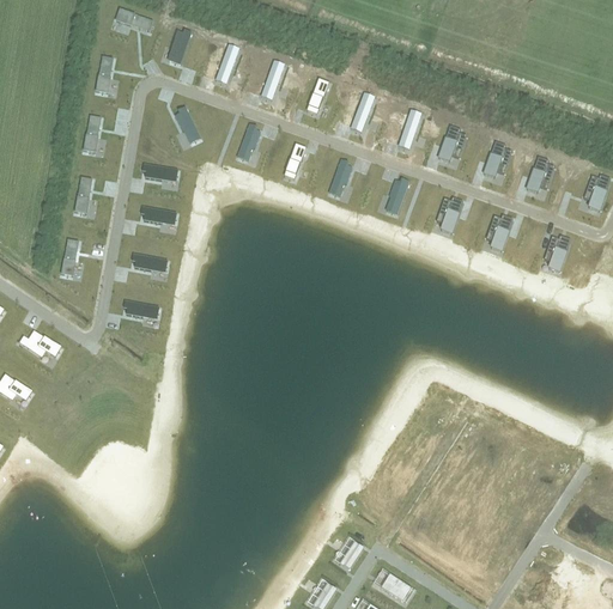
[(120,8),(116,18),(150,30),(153,20),(120,8)]
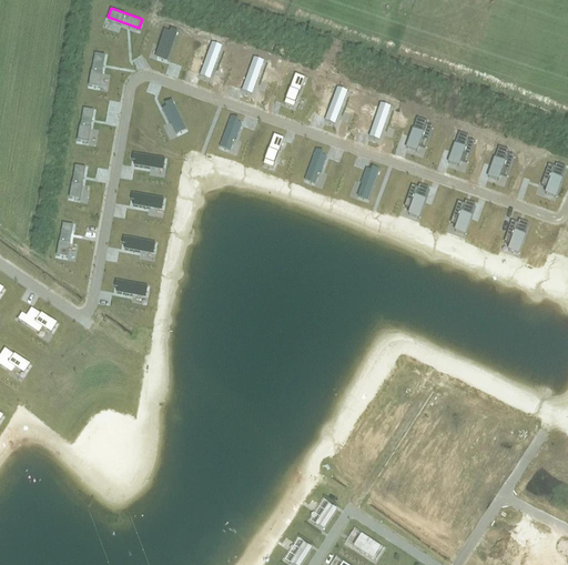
[(161,44),(158,56),(166,59),(178,29),(171,27),(170,30),(164,28),(160,43),(161,44)]
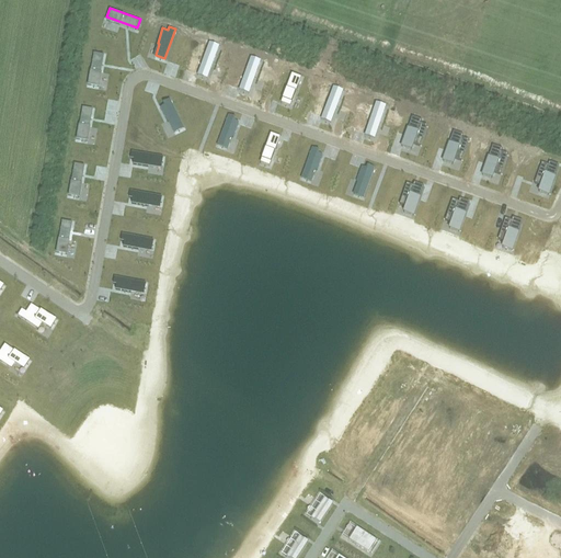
[(209,40),(203,60),(212,64),(218,43),(209,40)]
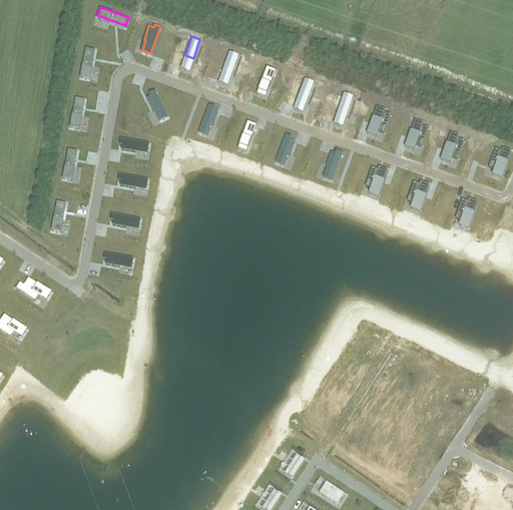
[(86,46),(81,75),(90,76),(95,47),(86,46)]
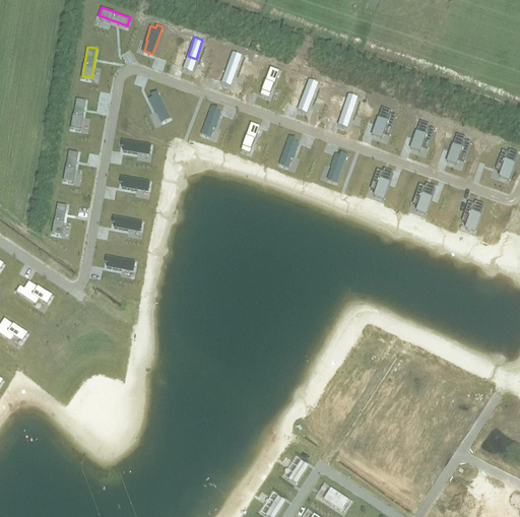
[(233,51),(226,69),(235,72),(242,54),(233,51)]
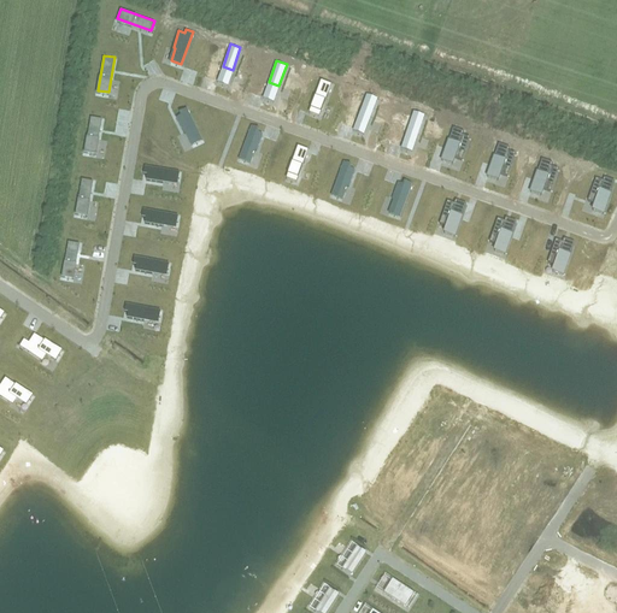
[(322,78),(311,105),(321,108),(331,82),(322,78)]
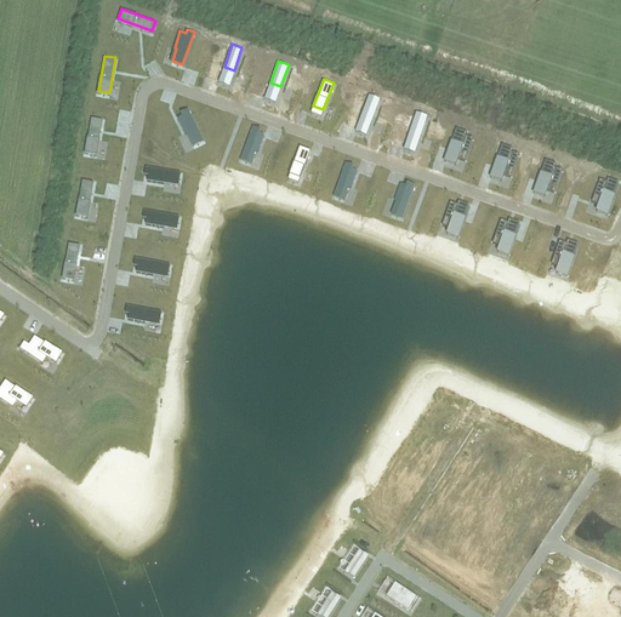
[(369,93),(360,116),(370,120),(380,97),(369,93)]
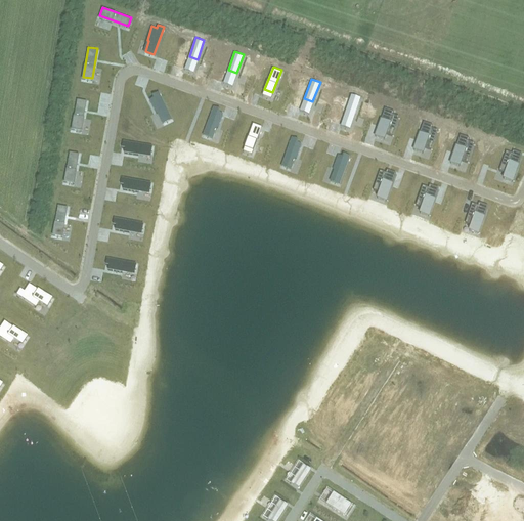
[(154,96),(149,98),(157,112),(158,111),(163,122),(171,118),(159,90),(153,93),(154,96)]
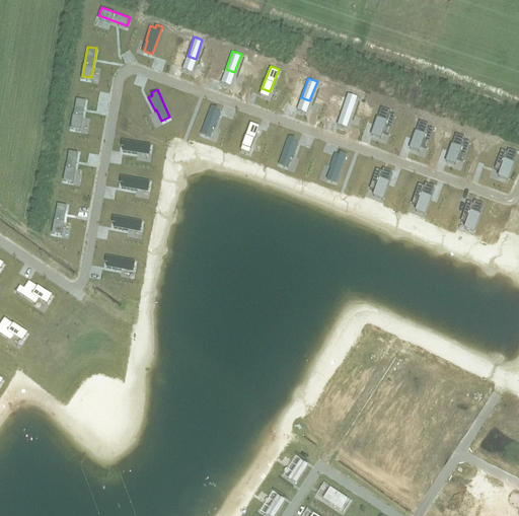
[(348,92),(342,112),(350,115),(357,95),(348,92)]
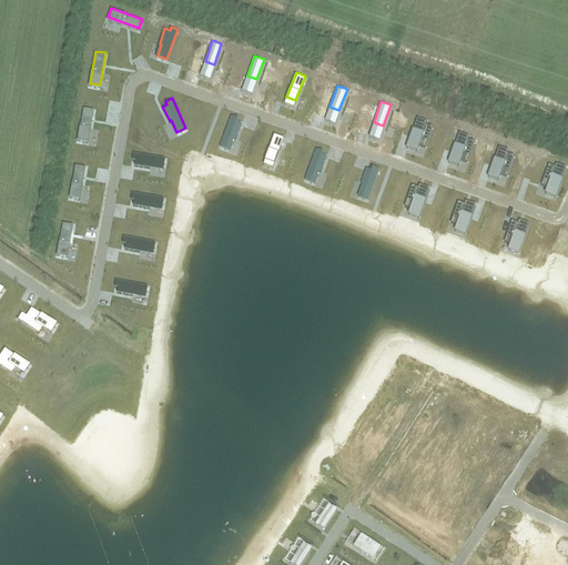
[(83,107),(78,138),(88,140),(93,108),(83,107)]
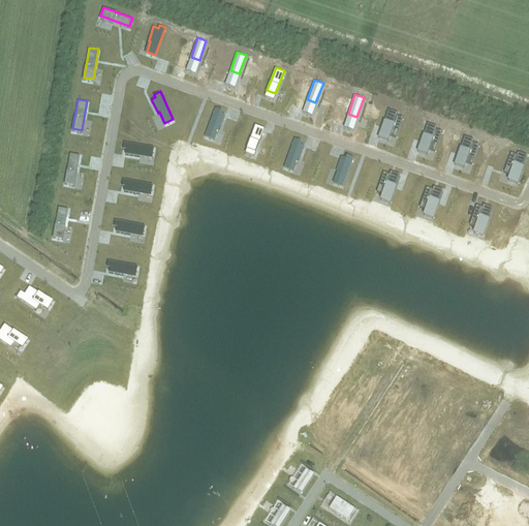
[(216,105),(206,134),(214,137),(218,126),(220,127),(225,113),(221,112),(222,109),(216,105)]
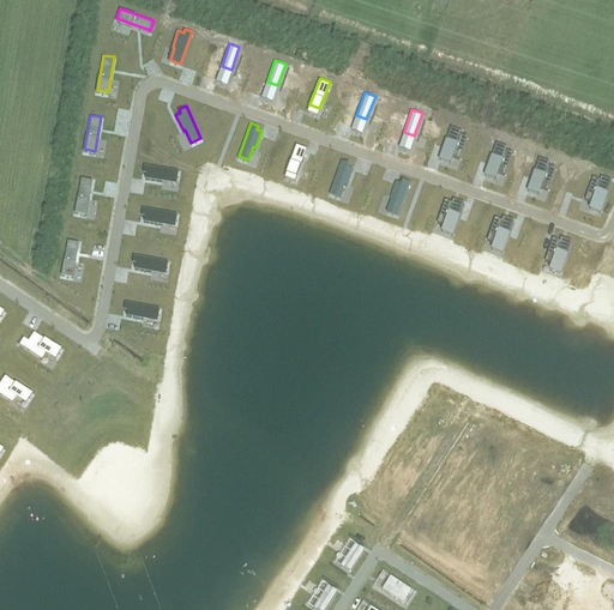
[(451,126),(440,158),(450,161),(452,155),(459,157),(467,136),(459,133),(461,130),(451,126)]
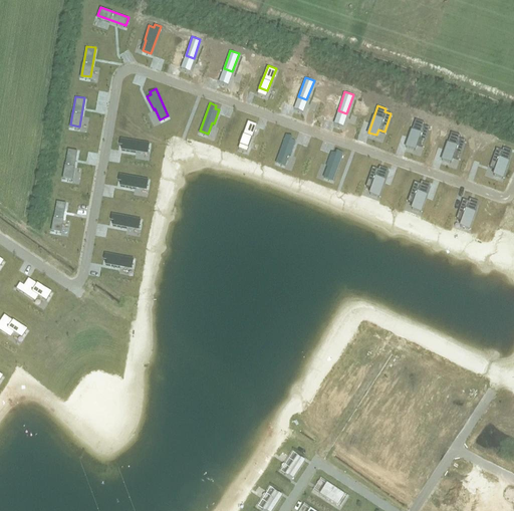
[(416,118),(406,146),(415,149),(417,143),(422,145),(429,126),(423,124),(424,121),(416,118)]
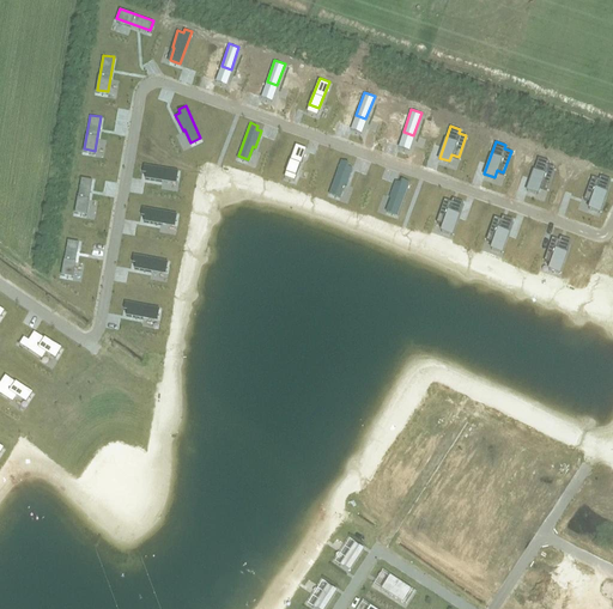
[(296,144),(286,170),(296,174),(305,146),(296,144)]
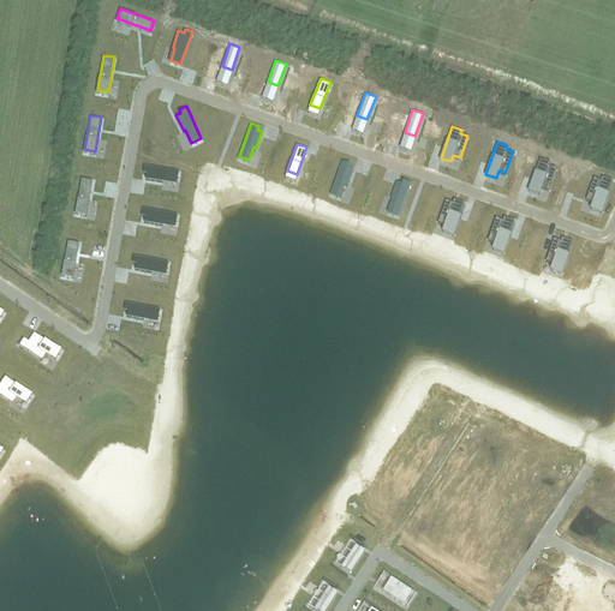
[(539,157),(529,190),(538,193),(541,186),(548,189),(555,167),(548,165),(549,161),(539,157)]
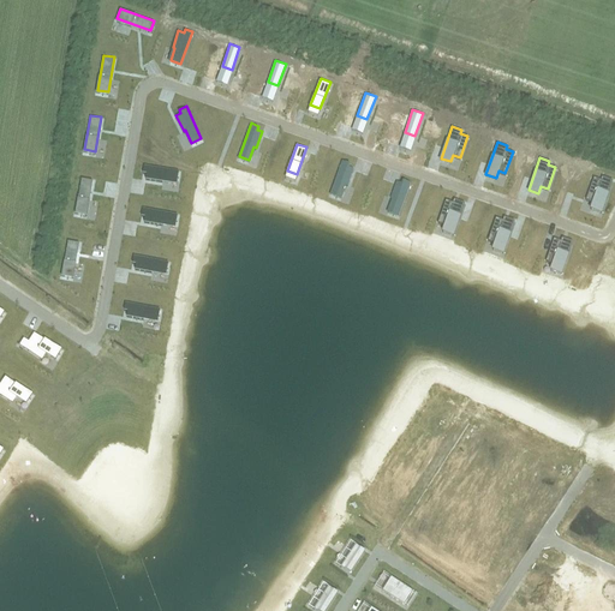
[(342,159),(330,192),(341,196),(346,183),(347,183),(353,167),(348,166),(351,161),(342,159)]
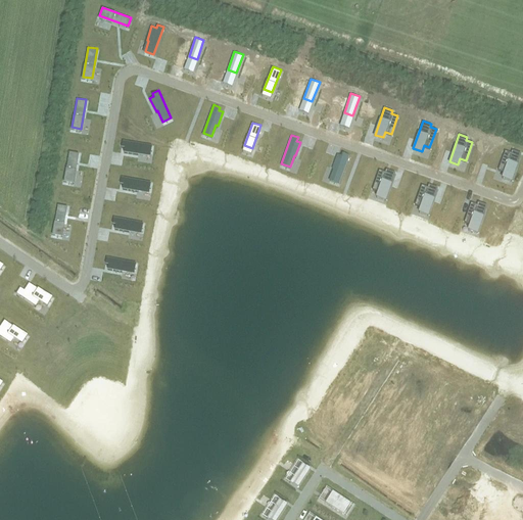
[(123,139),(122,145),(125,145),(124,150),(138,152),(139,150),(150,152),(151,144),(123,139)]
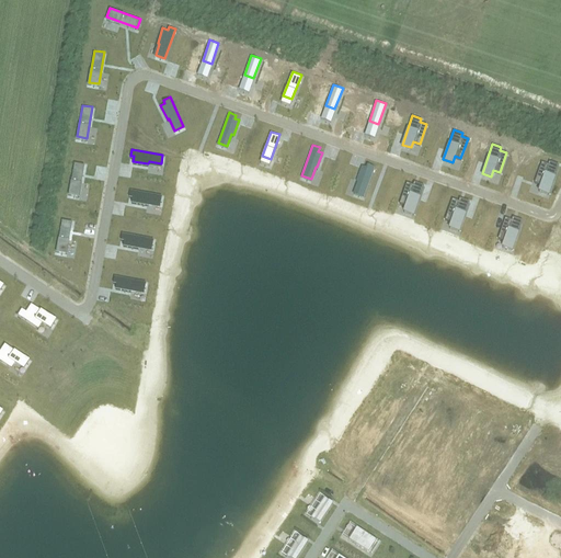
[(75,160),(69,192),(79,194),(84,162),(75,160)]
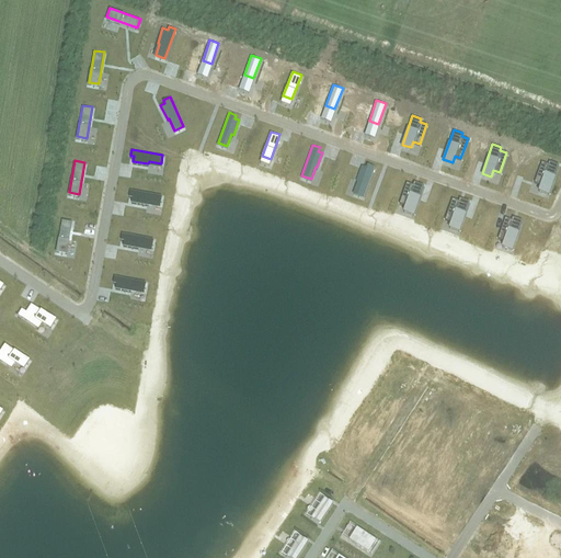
[(542,161),(535,181),(540,183),(538,190),(548,193),(559,163),(550,160),(549,163),(542,161)]
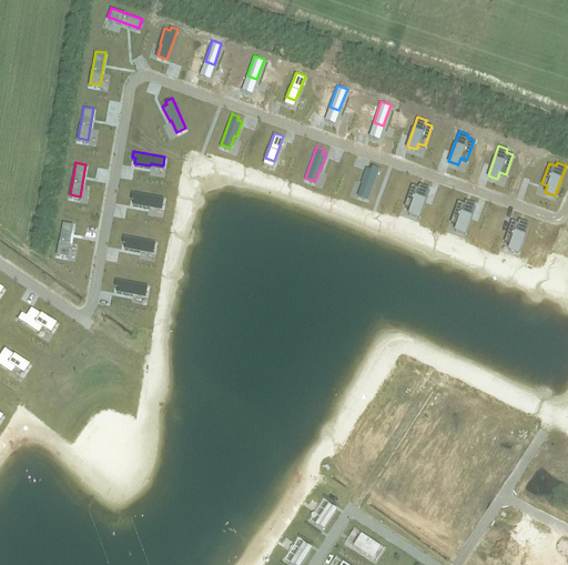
[(363,182),(358,194),(367,198),(378,168),(373,165),(372,169),(366,167),(362,181),(363,182)]
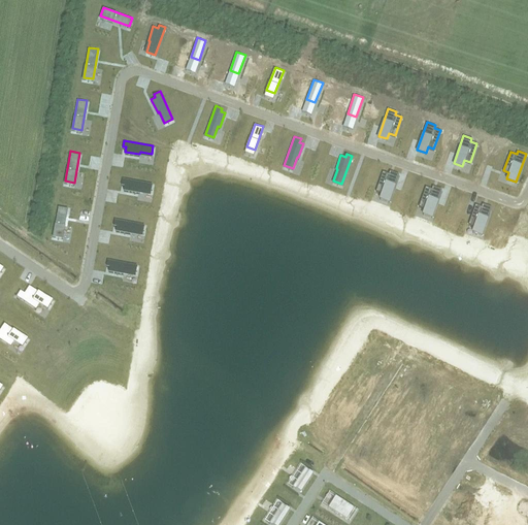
[(383,171),(376,190),(382,192),(380,198),(389,201),(398,173),(390,170),(390,173),(383,171)]
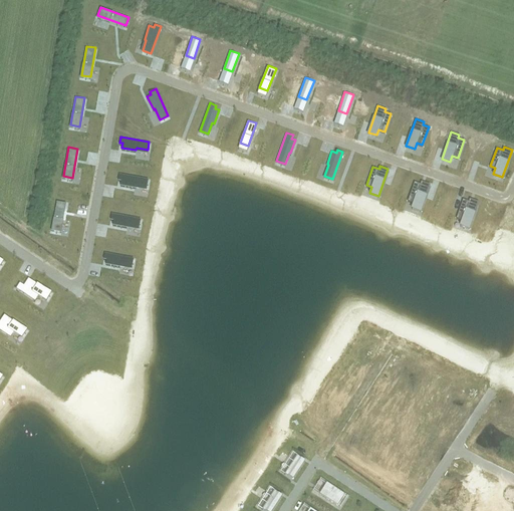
[(119,173),(118,178),(121,179),(120,184),(135,186),(135,184),(147,186),(148,178),(119,173)]
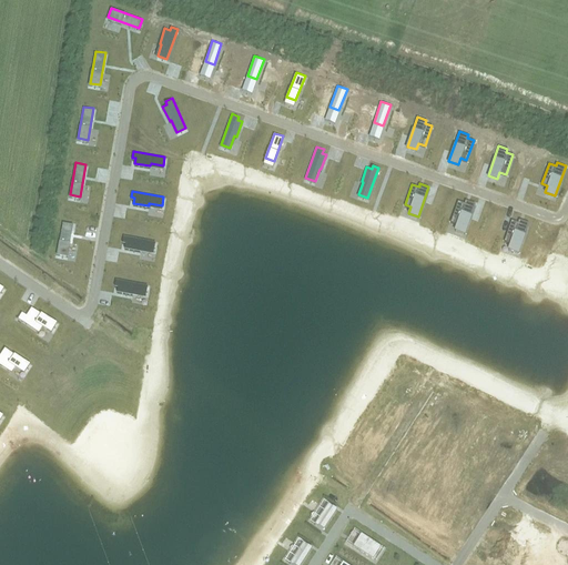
[(458,200),(452,220),(457,222),(455,229),(465,232),(475,202),(466,200),(465,202),(458,200)]
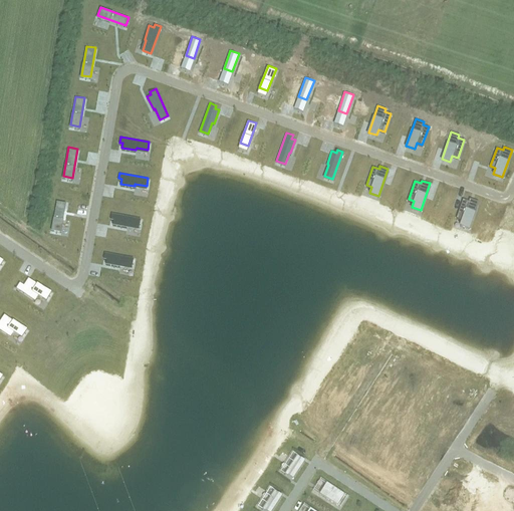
[(463,199),(457,217),(462,218),(460,224),(469,227),(478,201),(470,198),(469,201),(463,199)]
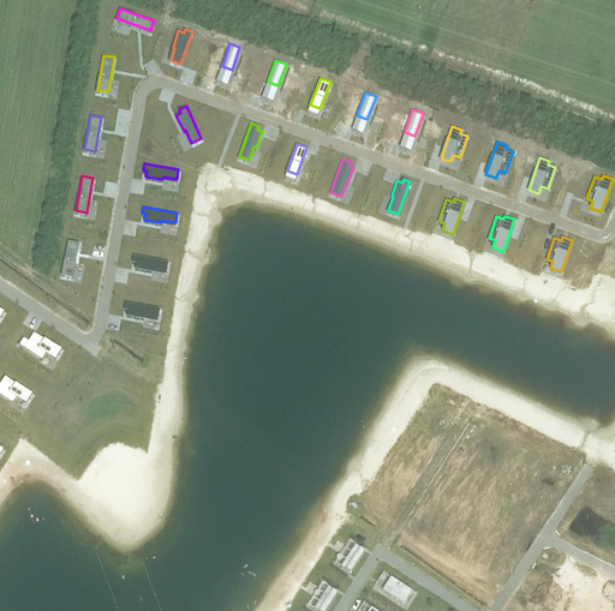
[(69,239),(61,273),(72,275),(78,240),(69,239)]
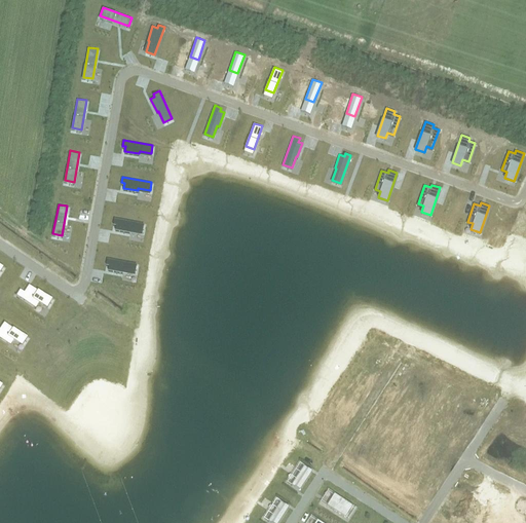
[(114,217),(113,223),(117,224),(116,229),(130,231),(130,229),(142,231),(144,223),(114,217)]
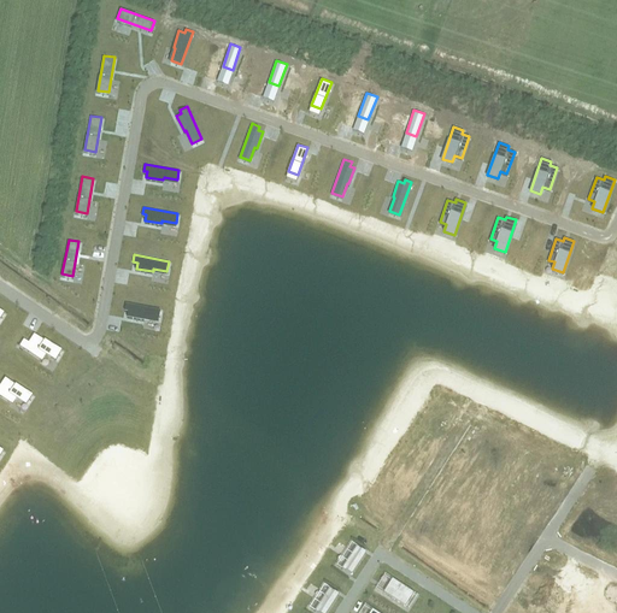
[(125,301),(124,308),(128,310),(127,316),(144,318),(144,317),(158,319),(160,308),(125,301)]
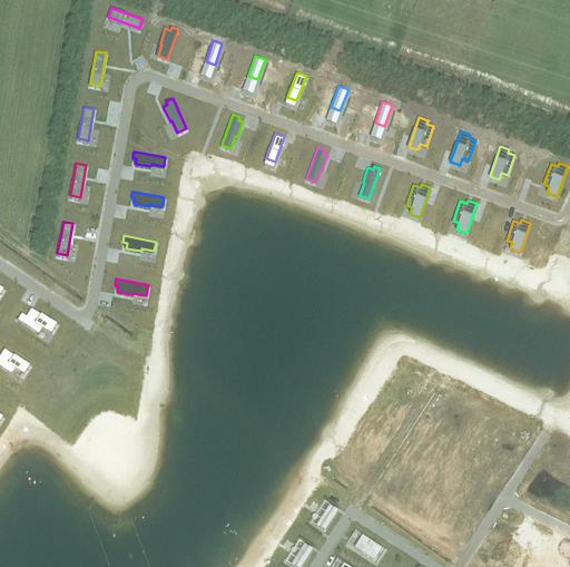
[(21,311),(17,318),(37,330),(40,324),(51,331),(57,322),(57,321),(41,311),(40,312),(31,306),(26,314),(21,311)]
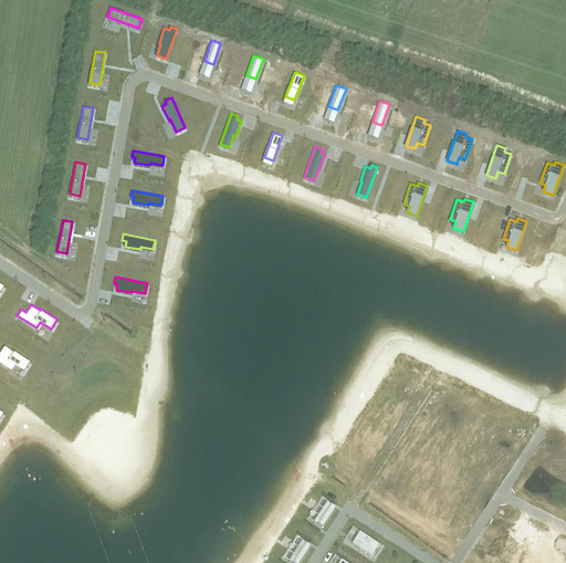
[(0,362),(9,368),(13,363),(21,368),(23,369),(30,361),(13,351),(4,345),(0,351),(0,362)]
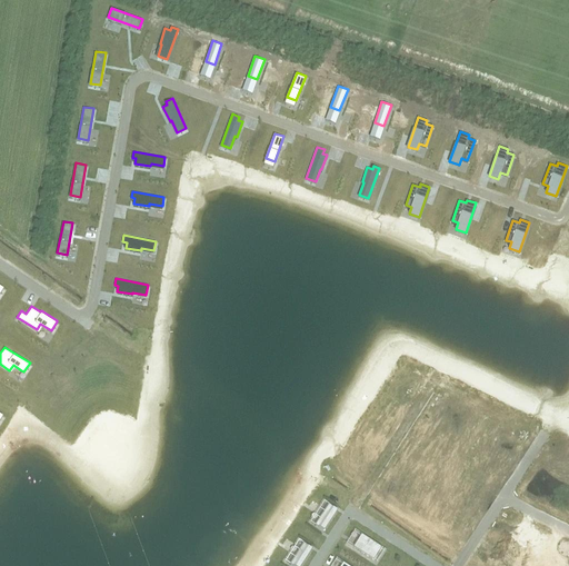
[(329,503),(316,524),(322,528),(337,507),(329,503)]
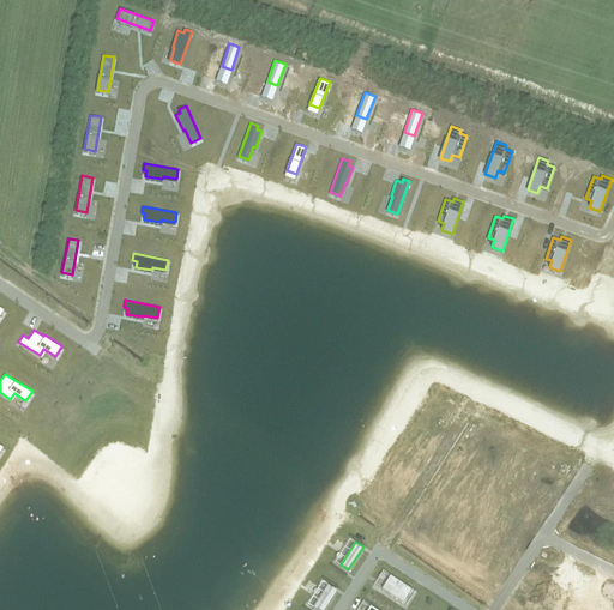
[(390,574),(381,587),(403,602),(413,587),(390,574)]
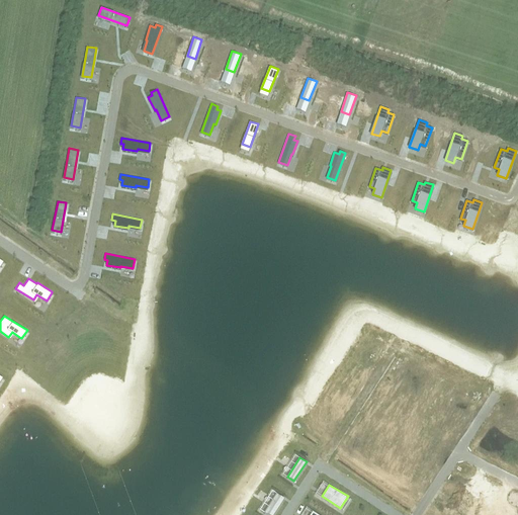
[(277,493),(264,512),(269,514),(271,514),(283,497),(277,493)]
